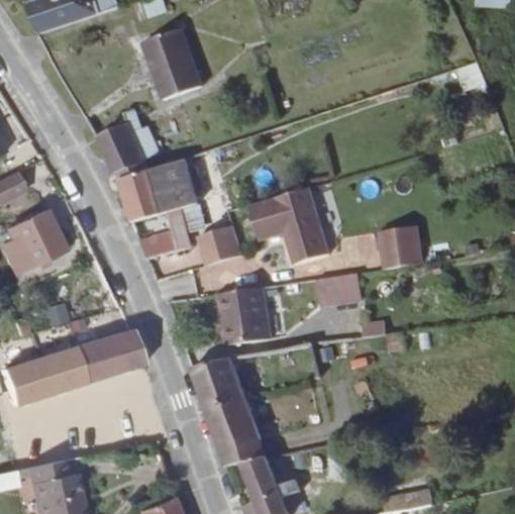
[(26,0),(21,2),(36,33),(118,6),(116,1),(115,0),(26,0)]
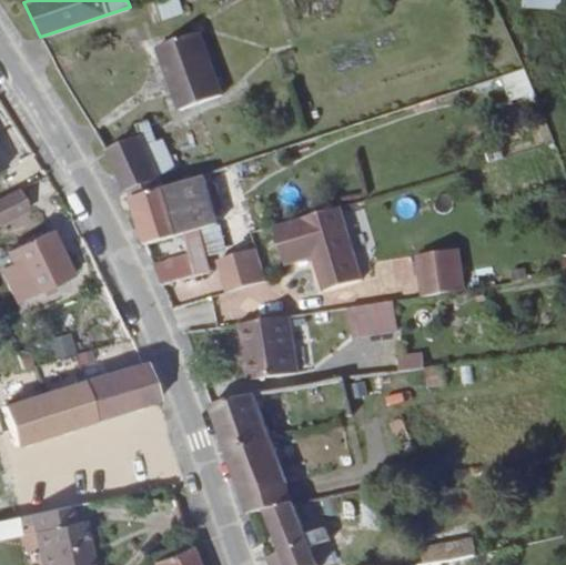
[(160,0),(149,3),(153,18),(181,9),(178,0),(160,0)]
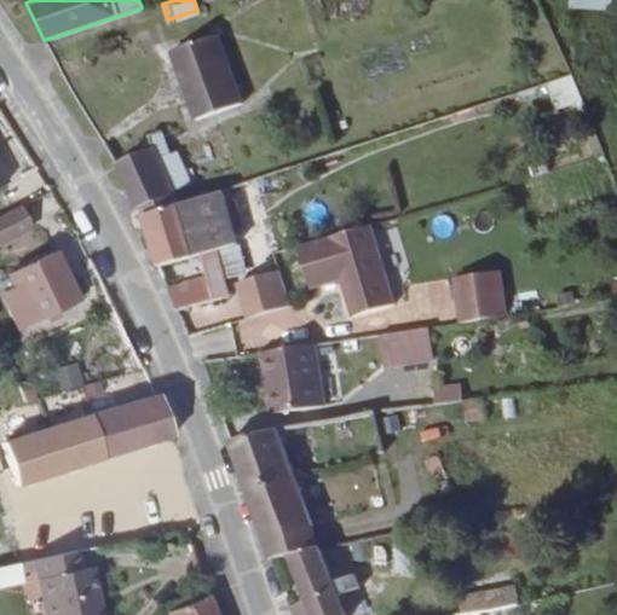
[(240,102),(215,33),(169,50),(195,117),(240,102)]
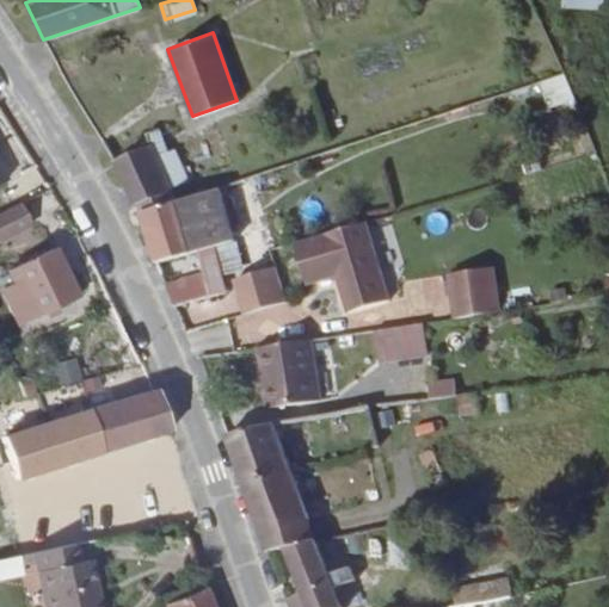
[(564,72),(540,80),(548,106),(573,98),(564,72)]
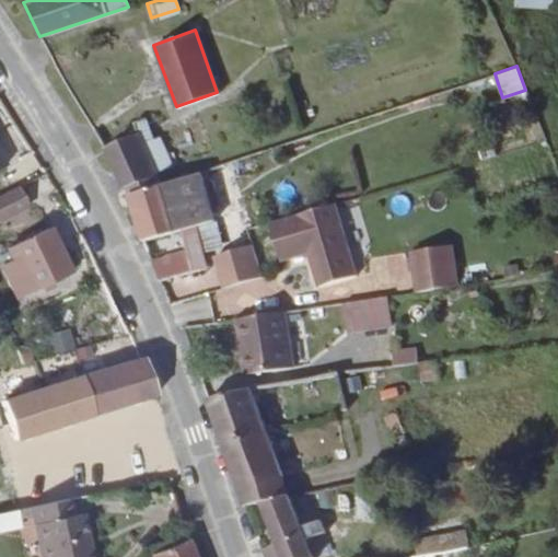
[(125,186),(157,173),(155,172),(171,165),(158,137),(152,139),(144,117),(132,120),(136,132),(103,146),(125,186)]
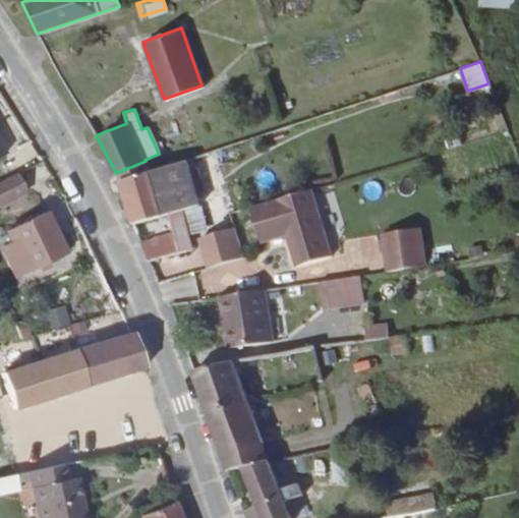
[(456,127),(443,131),(447,147),(460,142),(456,127)]
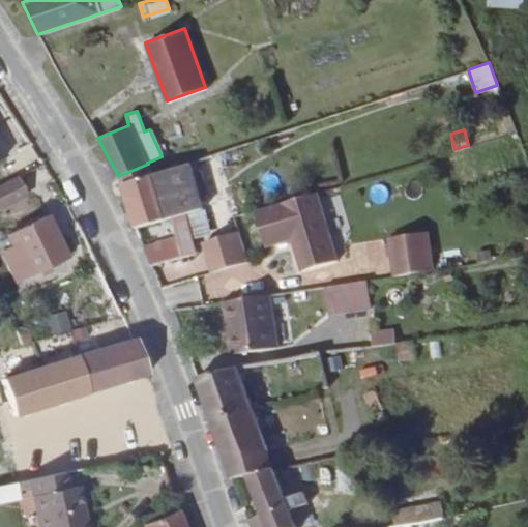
[(148,164),(118,176),(135,227),(171,216),(184,212),(202,208),(188,163),(151,173),(148,164)]
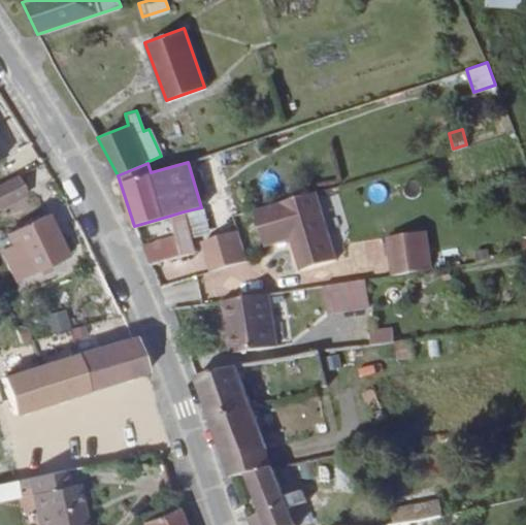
[(0,204),(26,192),(17,172),(0,181),(0,204)]
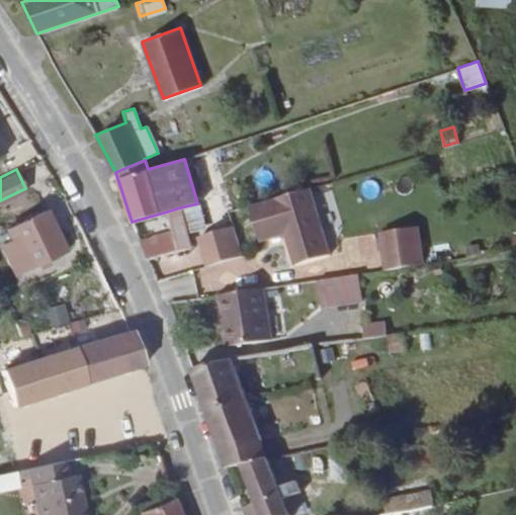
[(329,253),(309,186),(248,204),(258,239),(284,232),(286,231),(288,238),(286,238),(293,263),(329,253)]
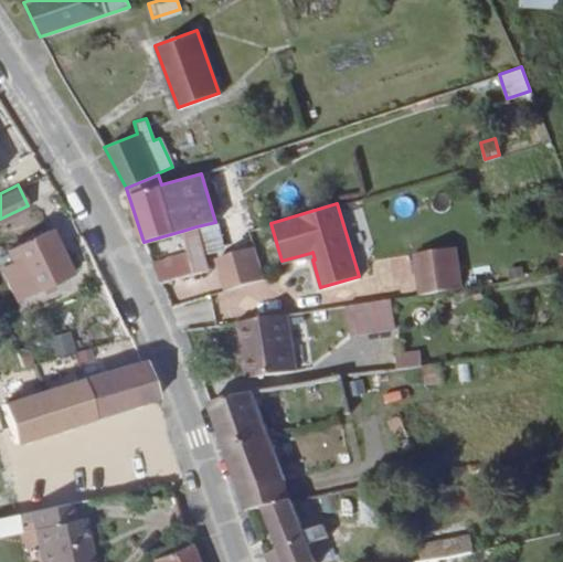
[(197,226),(202,247),(221,244),(215,222),(197,226)]
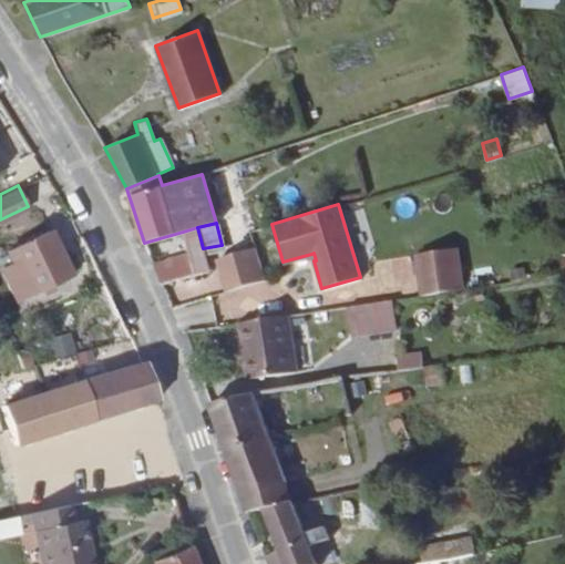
[(160,284),(208,269),(203,248),(197,227),(183,232),(188,253),(152,263),(160,284)]
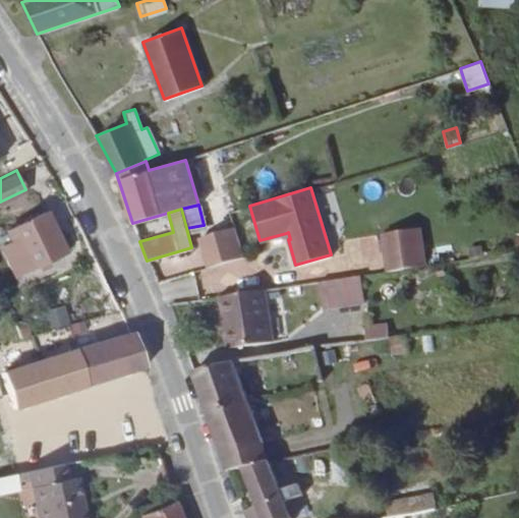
[(9,238),(49,220),(44,210),(5,228),(9,238)]
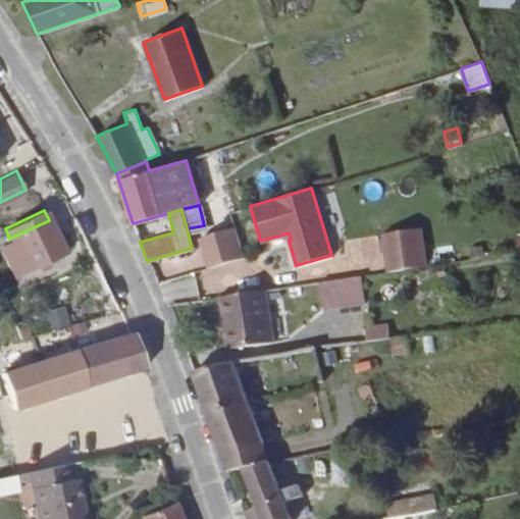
[(13,276),(64,251),(49,220),(9,239),(2,243),(7,253),(3,255),(13,276)]
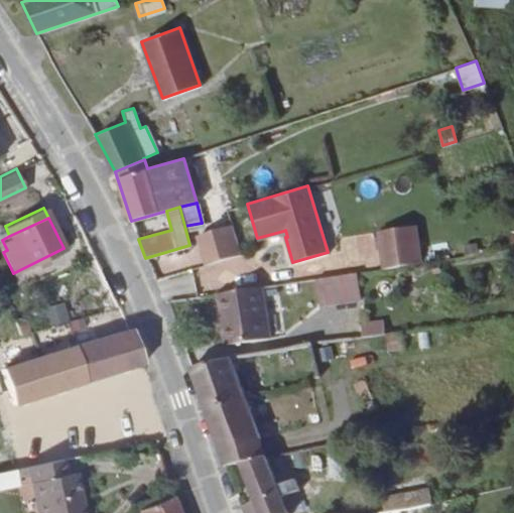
[(240,254),(231,224),(197,234),(206,264),(240,254)]
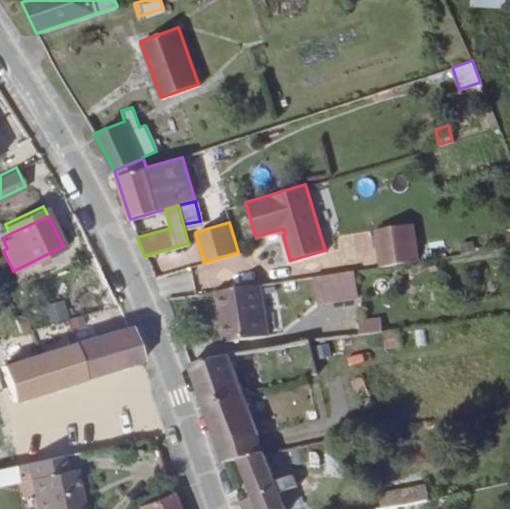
[(411,222),(374,228),(379,265),(417,259),(411,222)]
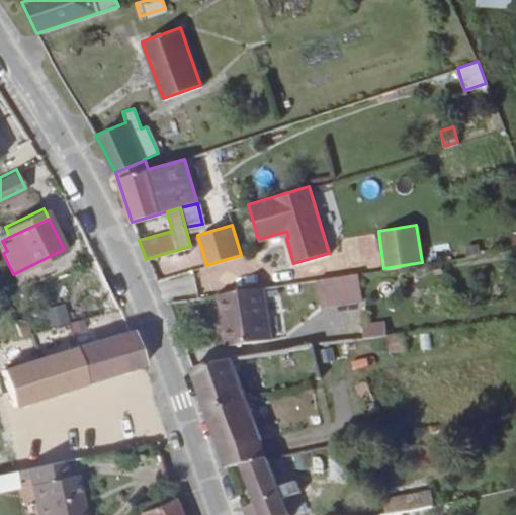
[(477,243),(464,245),(465,254),(479,253),(477,243)]
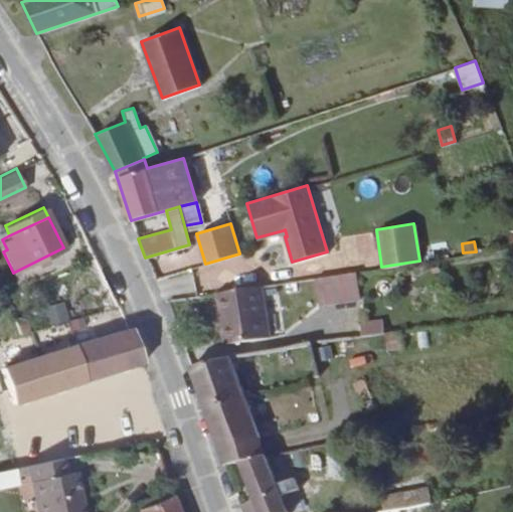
[(160,297),(195,287),(190,269),(155,278),(160,297)]
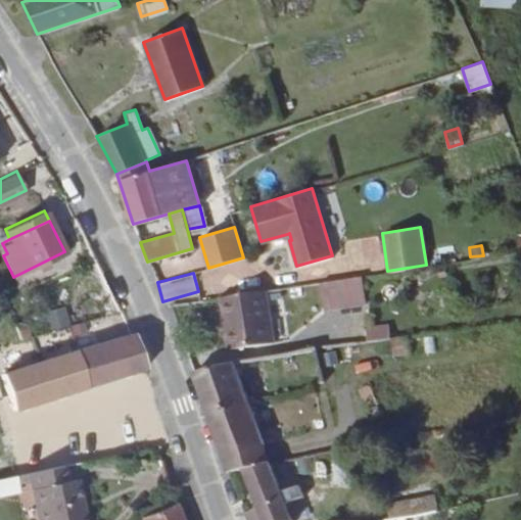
[(323,309),(365,301),(362,275),(319,282),(323,309)]
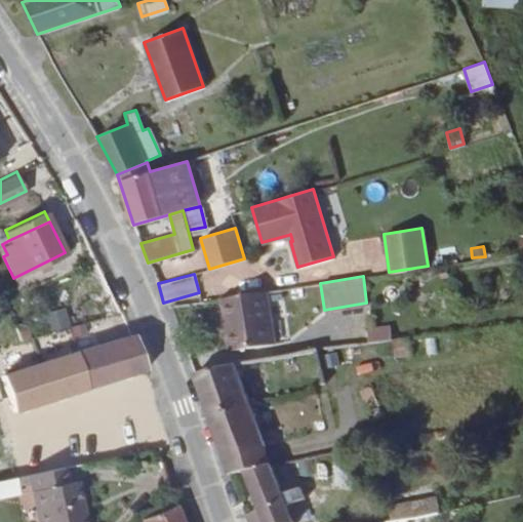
[(229,349),(274,344),(265,291),(220,297),(229,349)]
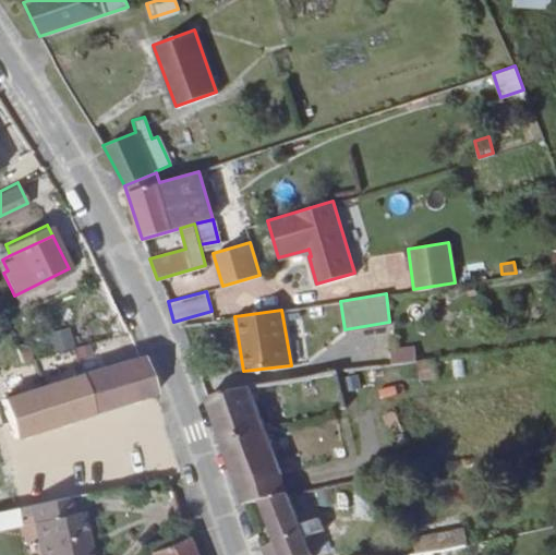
[(67,327),(48,333),(52,348),(71,344),(67,327)]
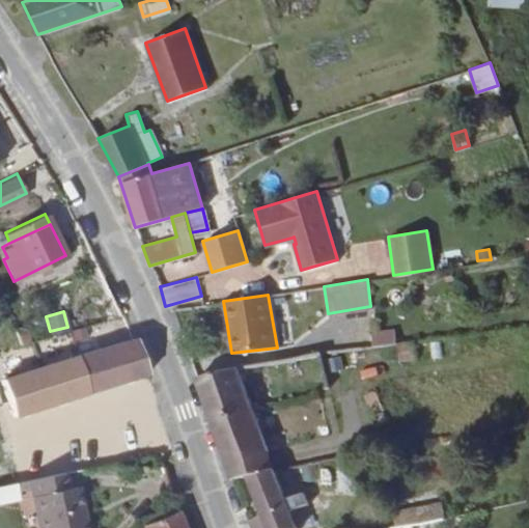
[(20,326),(14,328),(20,343),(30,340),(26,328),(20,326)]
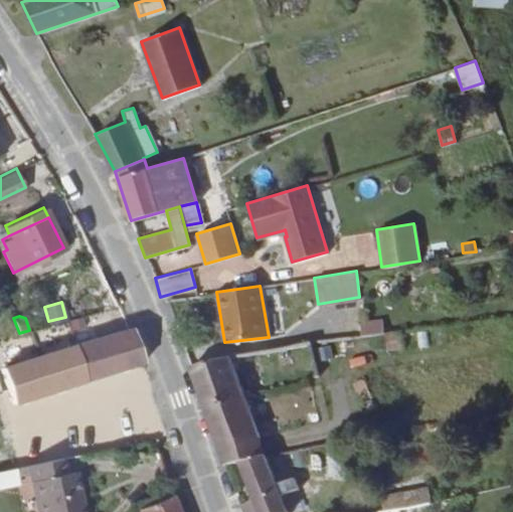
[(362,334),(383,331),(382,319),(361,321),(362,334)]
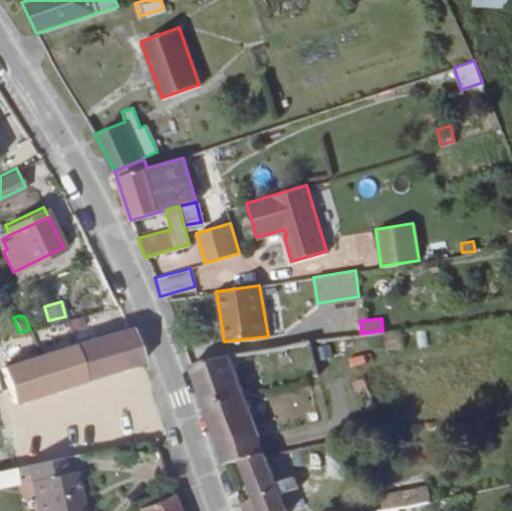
[(144,358),(131,326),(73,342),(84,377),(144,358)]
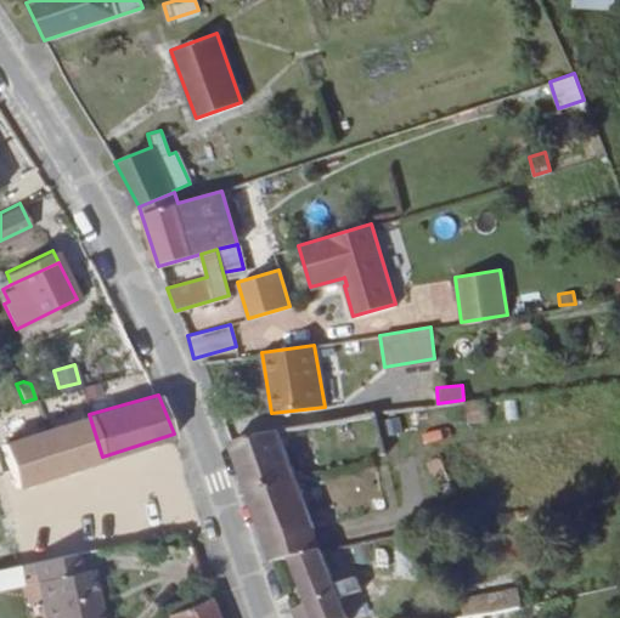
[(89,414),(10,438),(23,482),(102,457),(89,414)]
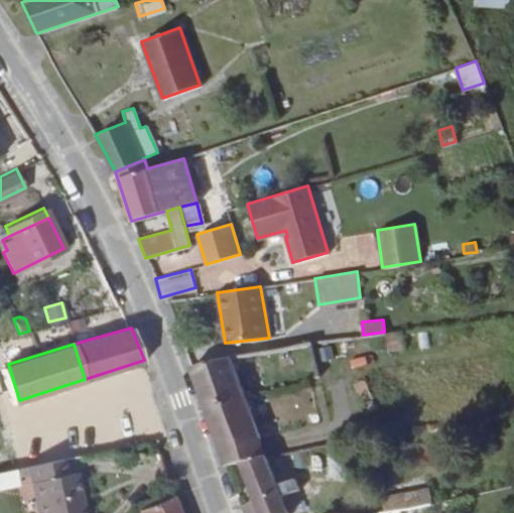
[(265,456),(231,356),(190,366),(214,432),(225,464),(240,461),(265,456)]
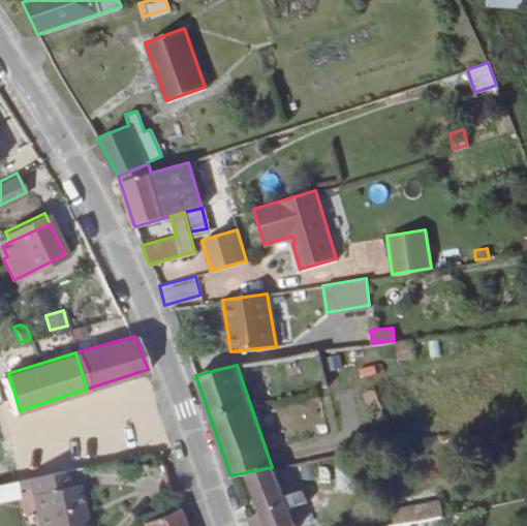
[(371,384),(359,390),(374,426),(385,421),(371,384)]
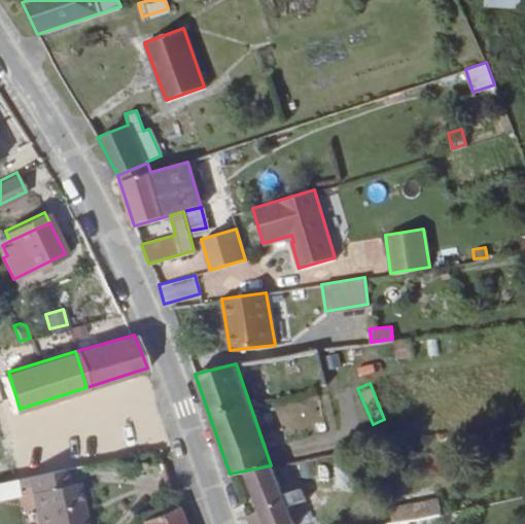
[(246,515),(249,523),(293,523),(286,505),(305,499),(300,487),(282,494),(271,465),(245,470),(259,509),(246,515)]
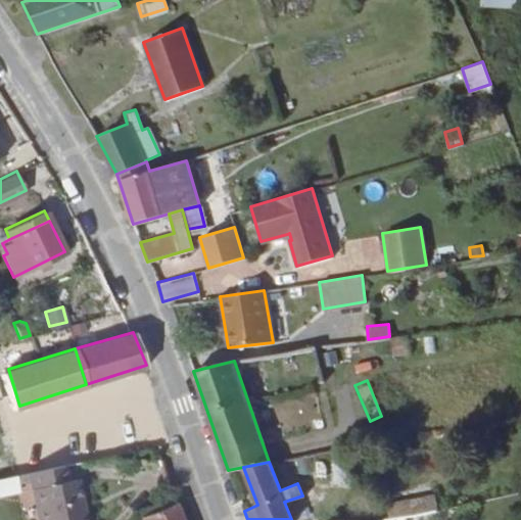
[(83,519),(74,477),(65,479),(62,464),(27,471),(29,478),(37,519),(83,519)]
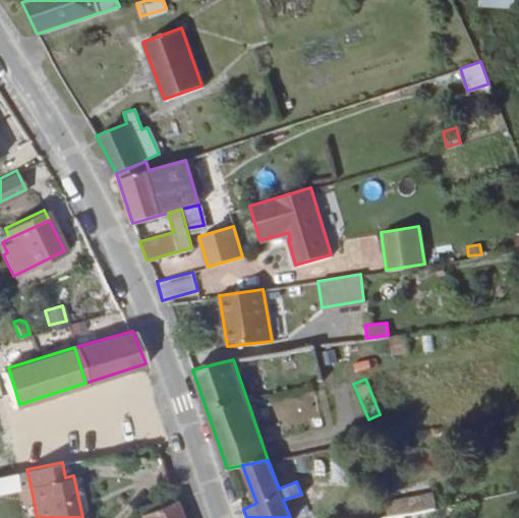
[(29,476),(26,469),(0,474),(0,491),(14,486),(12,479),(29,476)]
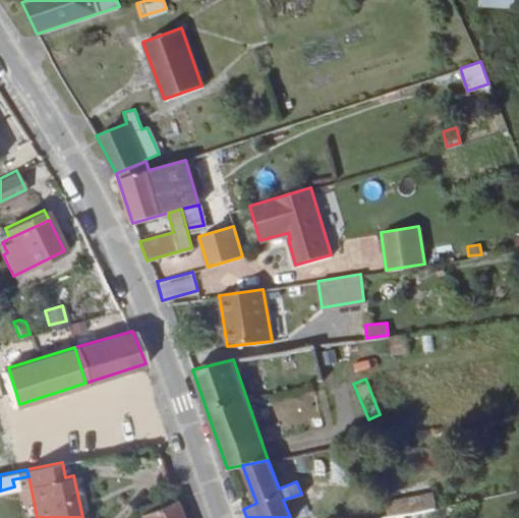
[(431,508),(428,494),(406,498),(408,512),(431,508)]
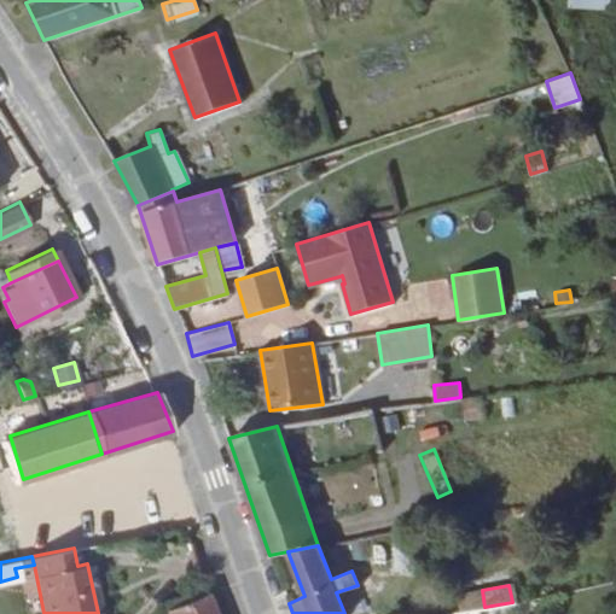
[(459,610),(484,607),(482,590),(457,595),(459,610)]
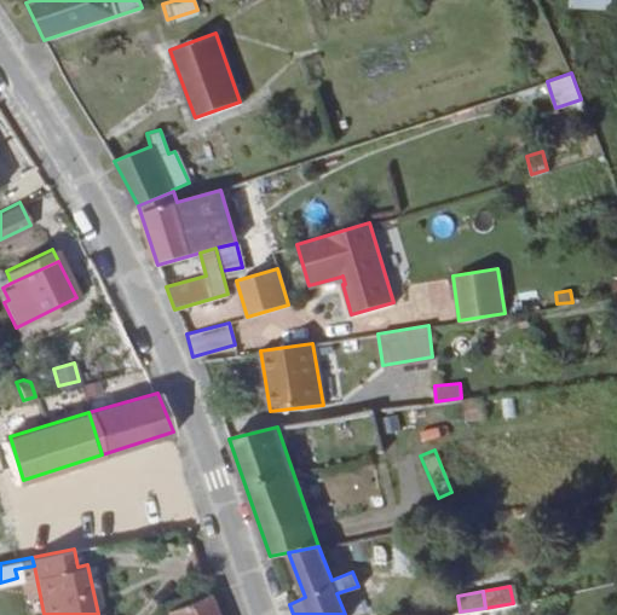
[(212,614),(203,593),(165,609),(167,614),(212,614)]
